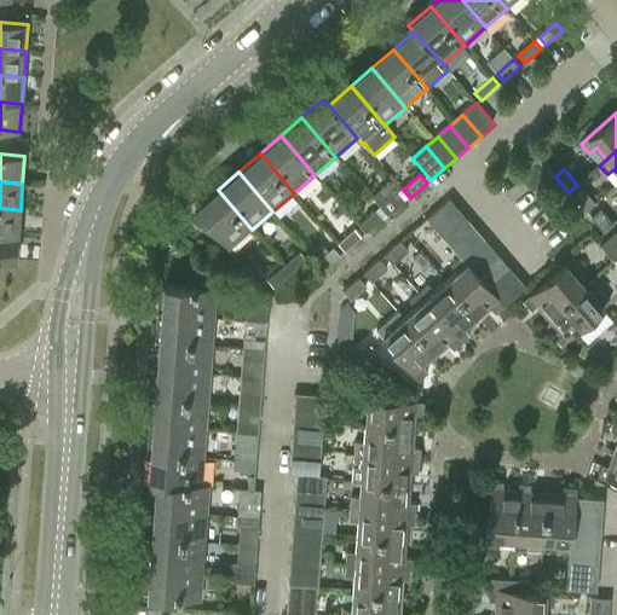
[(230,249),(252,230),(218,190),(196,209),(230,249)]
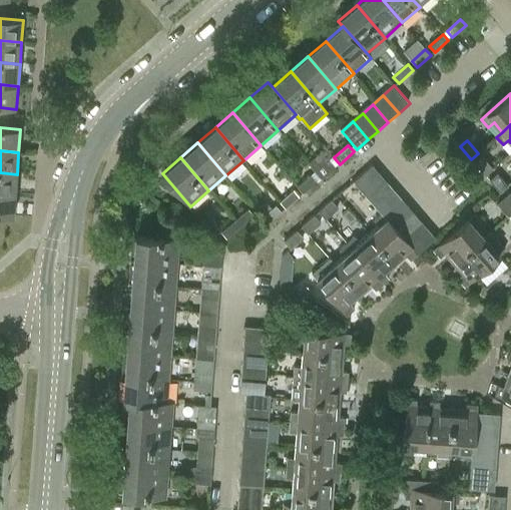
[(486,177),(493,170),(482,157),(475,164),(486,177)]
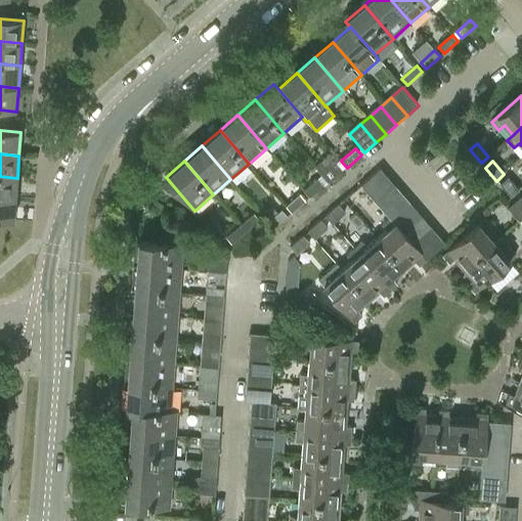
[(330,183),(343,171),(338,165),(323,177),(330,183)]
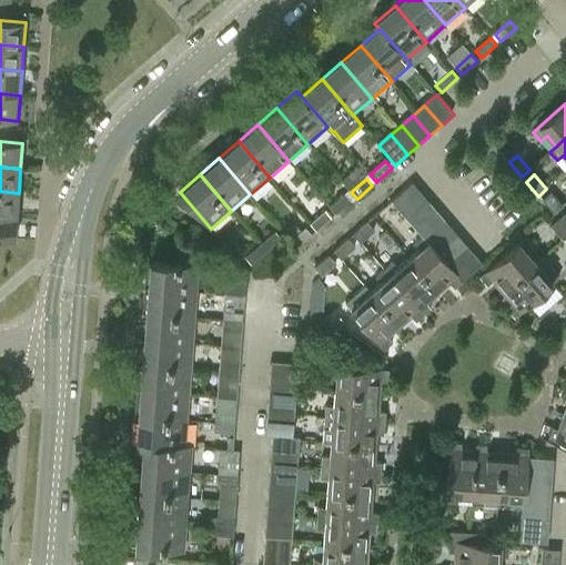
[(403,213),(423,195),(413,184),(392,202),(403,213)]
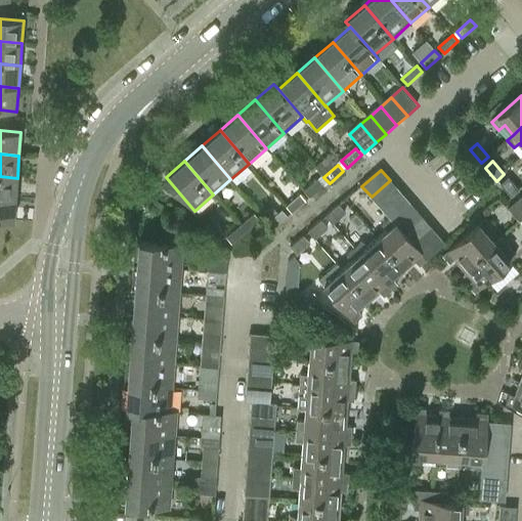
[(0,176),(0,199),(15,200),(17,178),(0,176)]
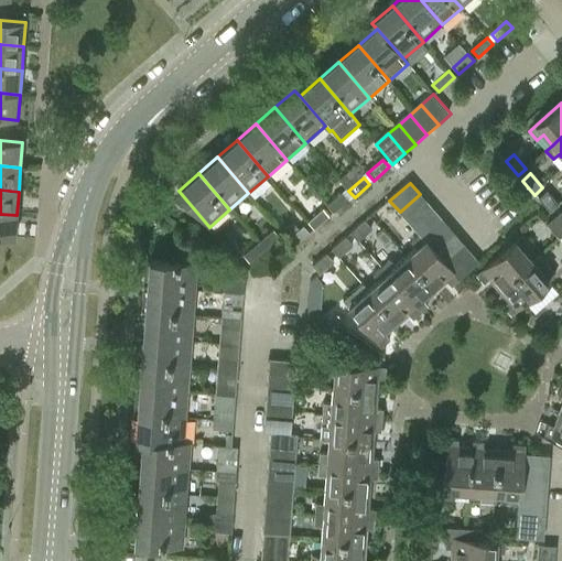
[(551,214),(559,206),(547,193),(539,200),(551,214)]
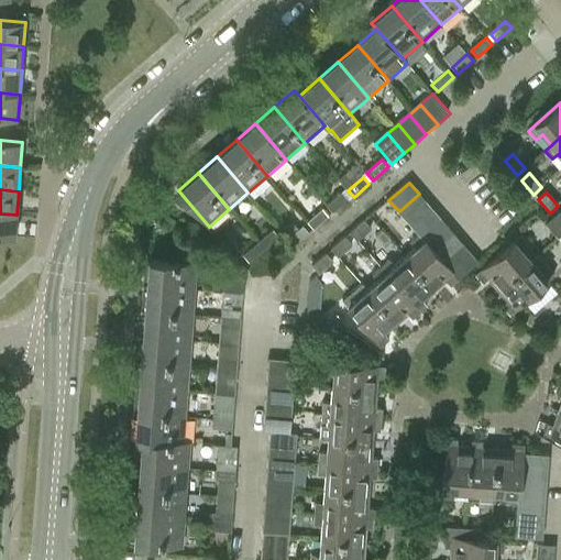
[(334,213),(350,201),(343,194),(329,207),(334,213)]
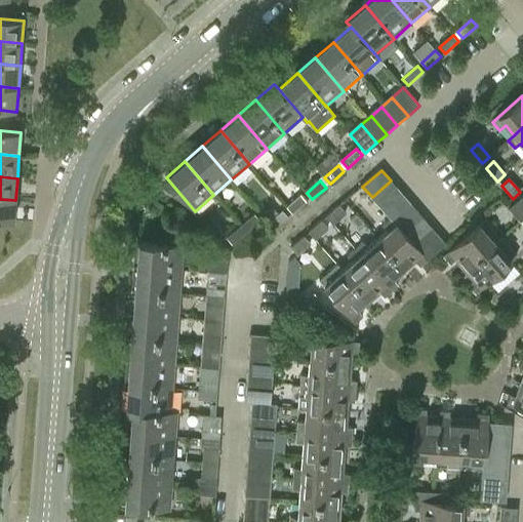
[(379,205),(398,189),(391,181),(372,197),(379,205)]
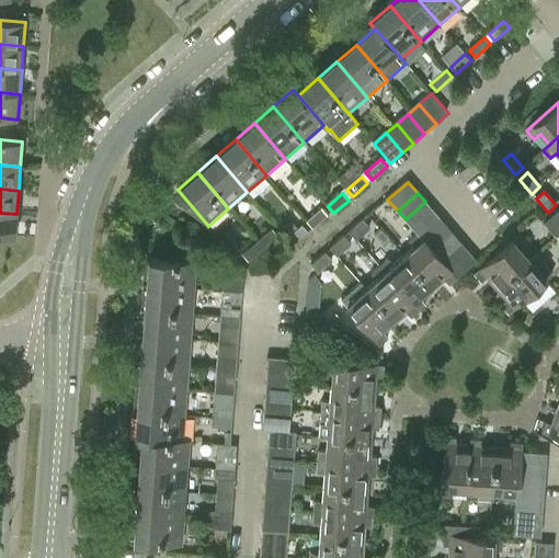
[(412,228),(432,211),(425,202),(406,219),(412,228)]
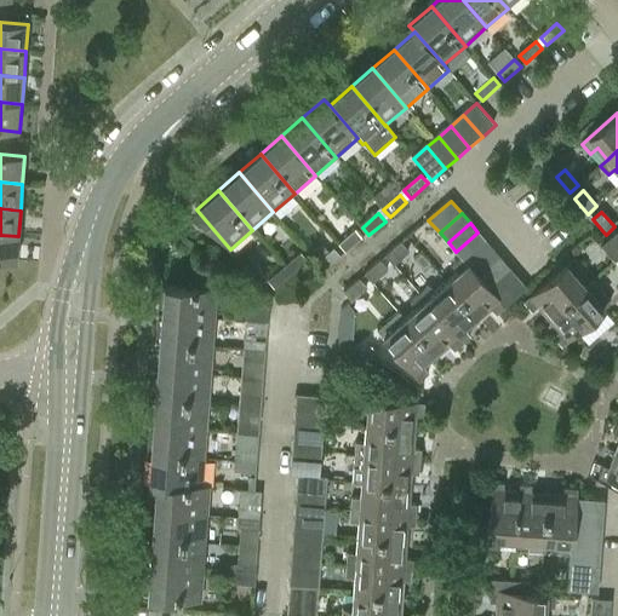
[(348,253),(364,240),(358,232),(341,246),(348,253)]
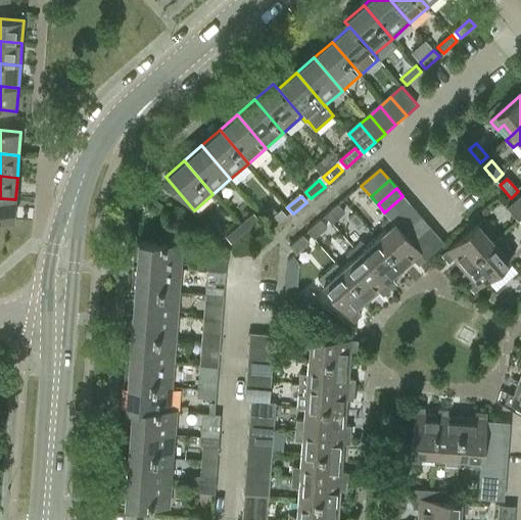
[(390,220),(409,202),(403,196),(384,213),(390,219),(390,220)]
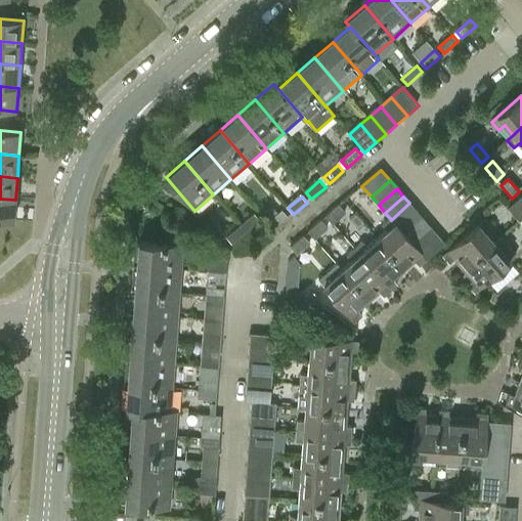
[(0,221),(13,222),(15,200),(0,199),(0,221)]
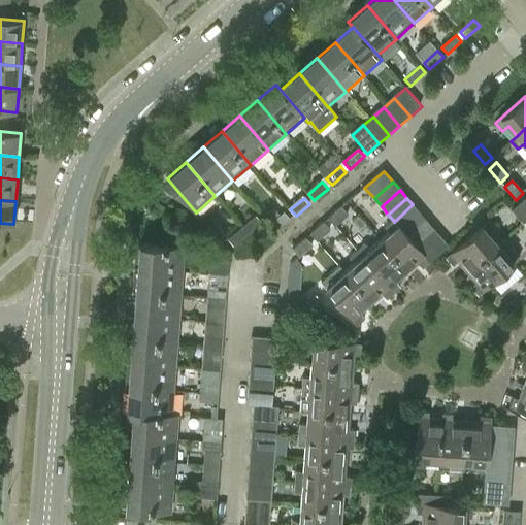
[(402,230),(421,214),(413,204),(394,222),(402,230)]
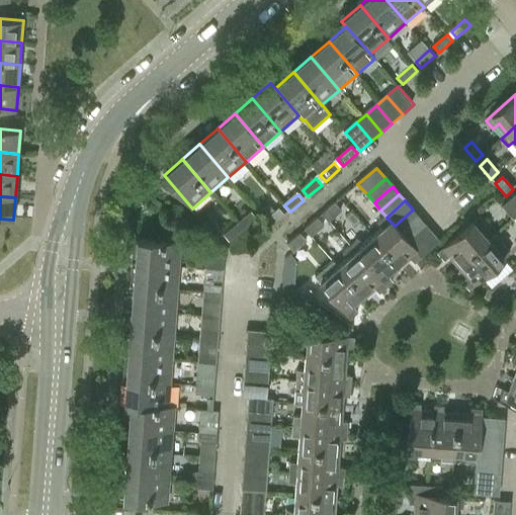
[(514,221),(515,220),(515,207),(510,201),(503,207),(514,221)]
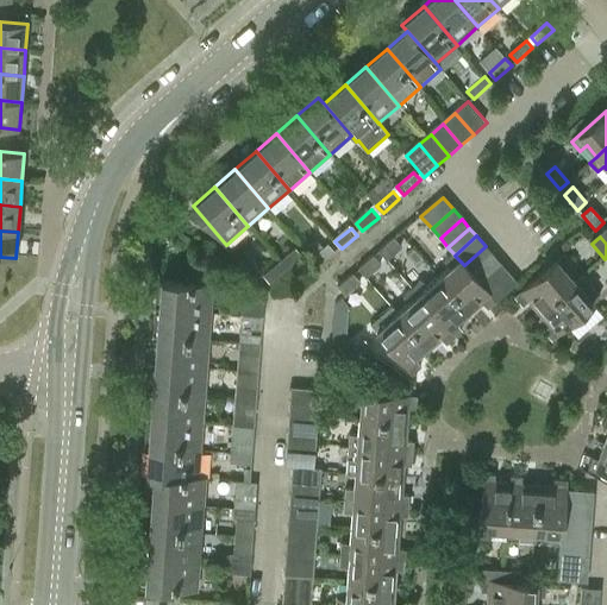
[(388,260),(404,247),(395,238),(381,251),(388,260)]
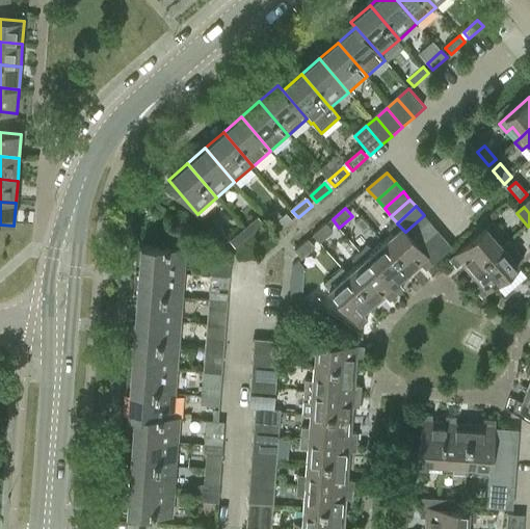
[(412,239),(430,222),(424,215),(405,232),(412,239)]
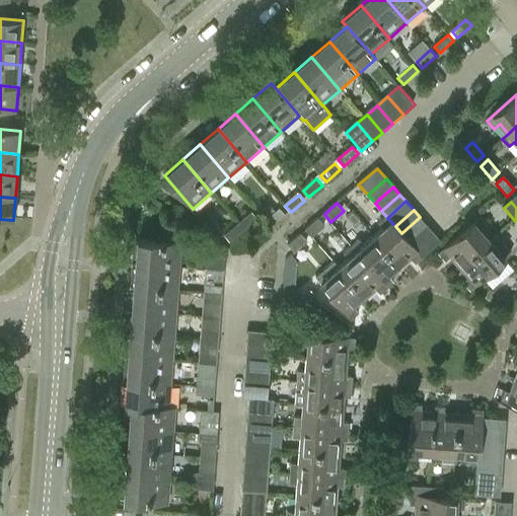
[(273,228),(286,217),(281,211),(267,222),(273,228)]
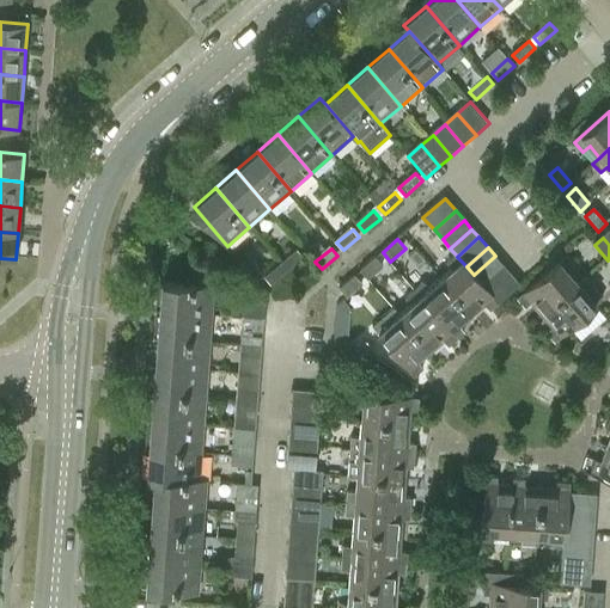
[(287,272),(303,259),(297,251),(281,265),(287,272)]
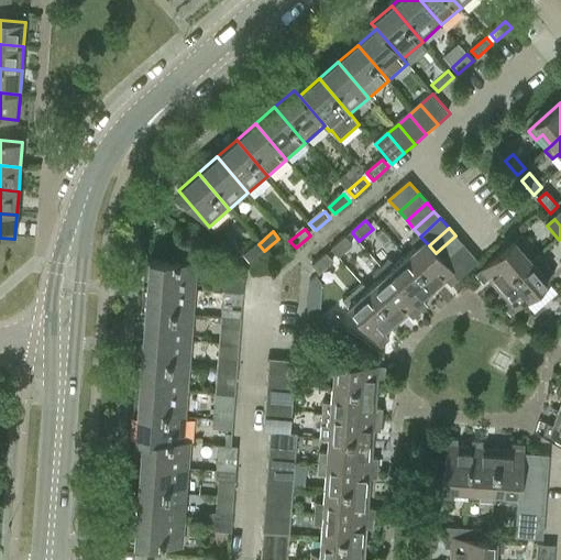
[(450,271),(442,262),(436,253),(429,245),(420,237),(420,235),(411,243),(417,249),(407,257),(436,291),(447,282),(451,287),(459,281),(450,271)]
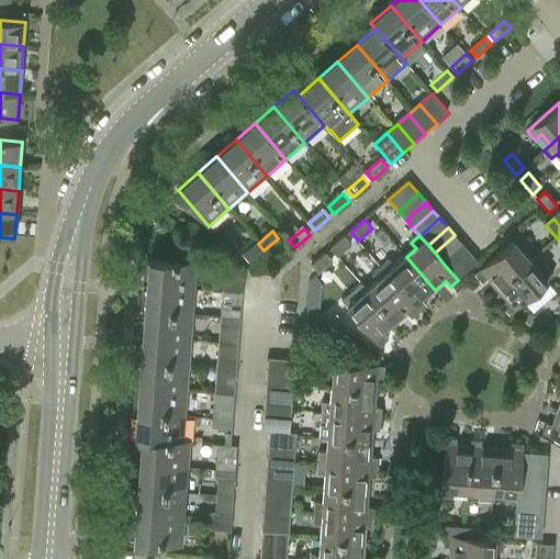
[(441,261),(461,244),(455,235),(435,253),(441,261)]
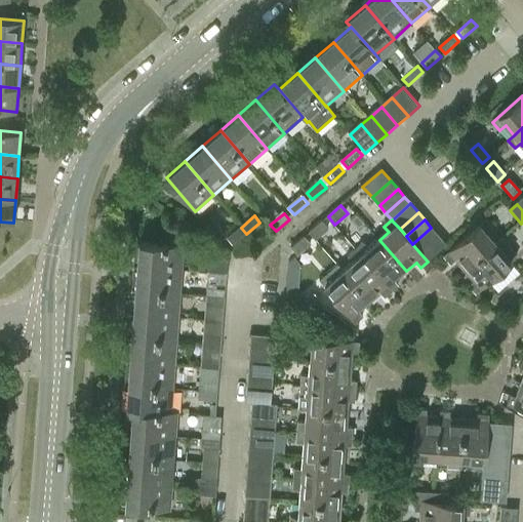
[(489,234),(494,229),(486,221),(444,257),(450,266),(454,262),(464,272),(497,243),(489,234)]
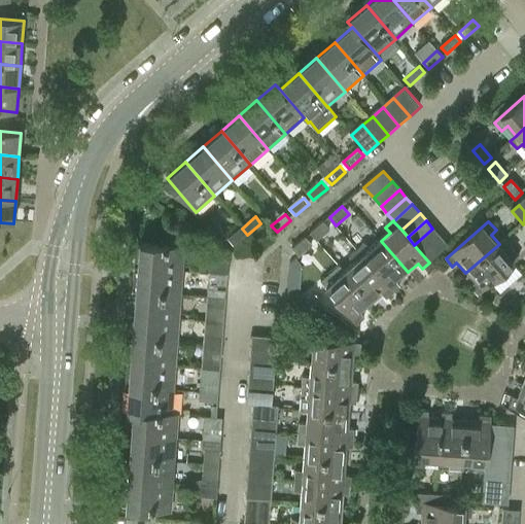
[(318,241),(330,231),(323,222),(311,234),(318,241)]
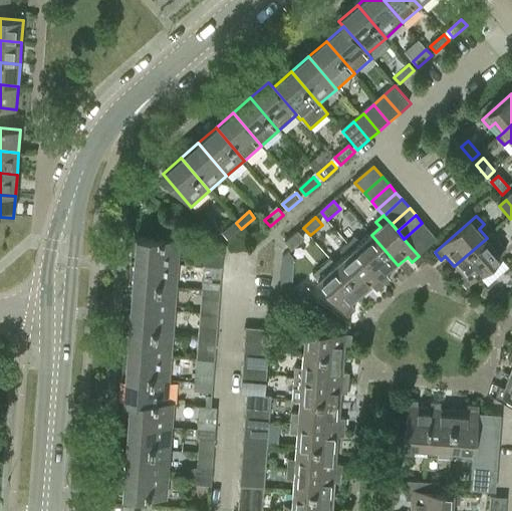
[(228,241),(241,229),(236,223),(223,235),(228,241)]
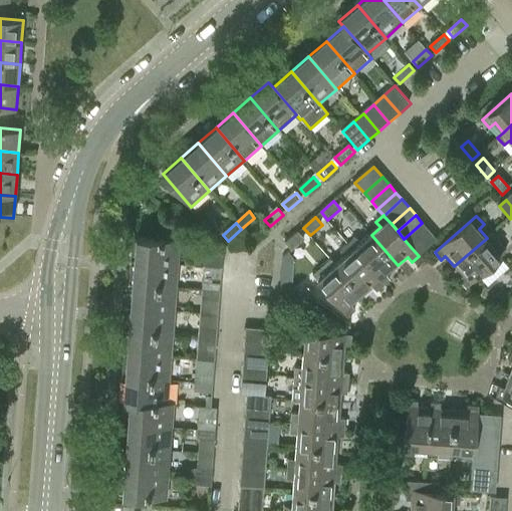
[(411,247),(429,230),(422,223),(404,239),(411,247)]
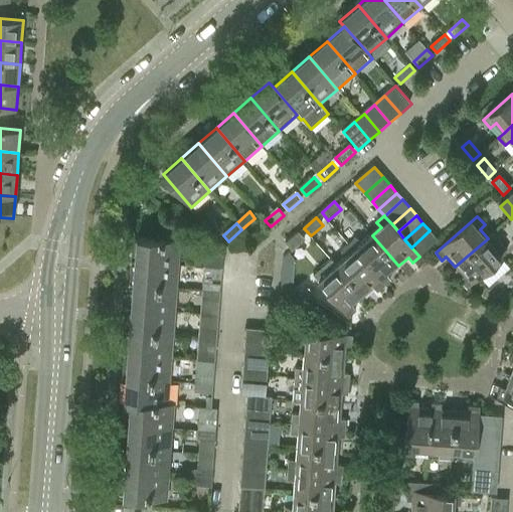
[(419,257),(438,240),(430,230),(411,247),(419,257)]
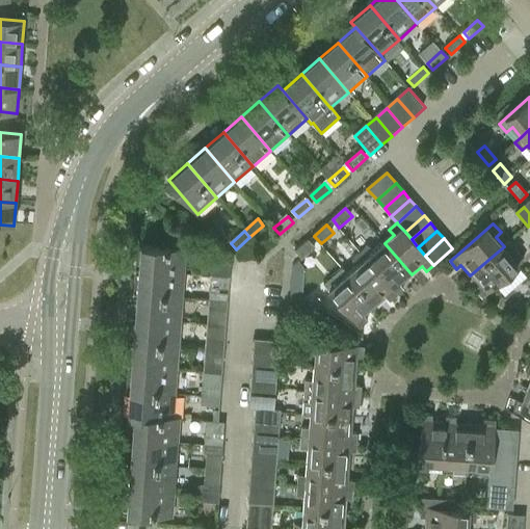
[(303,259),(316,247),(309,240),(296,252),(303,259)]
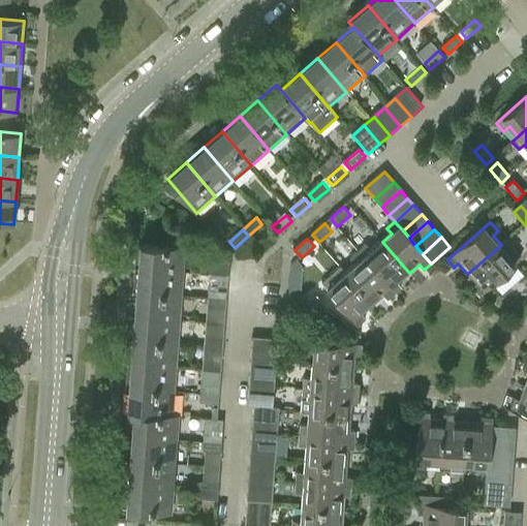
[(398,283),(409,273),(382,242),(372,250),(367,245),(359,252),(395,295),(402,287),(398,283)]
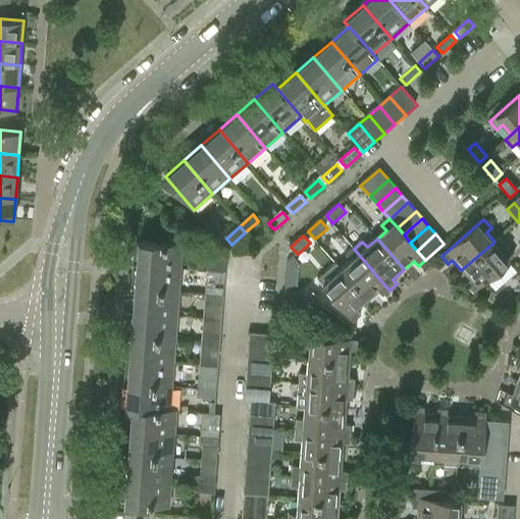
[(180,268),(183,245),(139,242),(138,265),(180,268)]
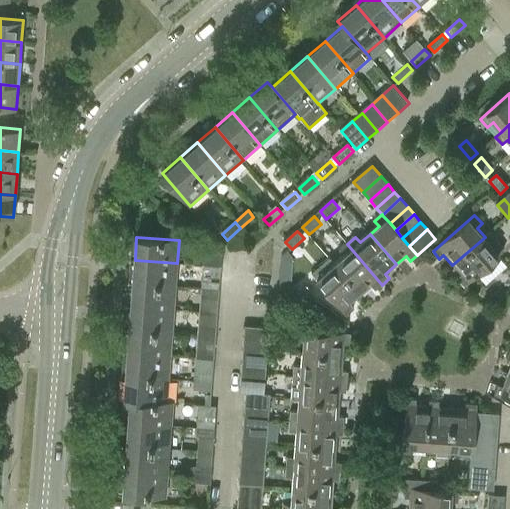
[(498,243),(493,247),(485,237),(452,265),(462,276),(457,280),(464,287),(505,251),(498,243)]
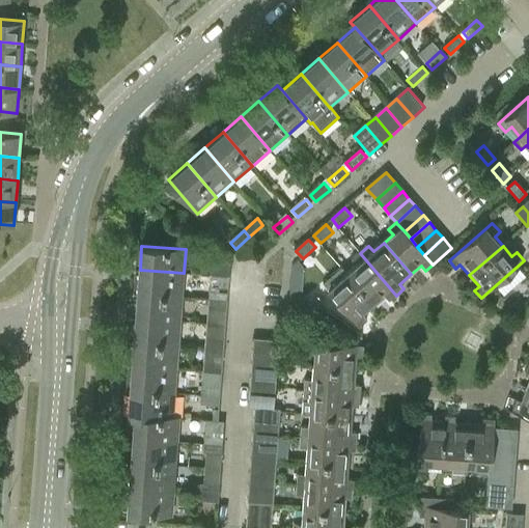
[(230,261),(230,252),(213,251),(212,260),(230,261)]
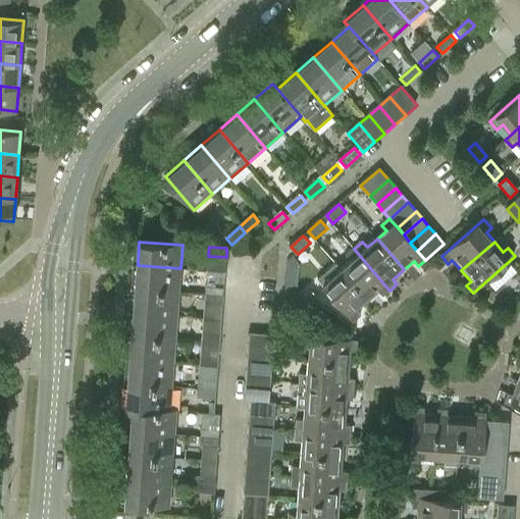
[(383,296),(390,291),(354,249),(347,255),(351,261),(342,269),(368,301),(379,292),(383,296)]
